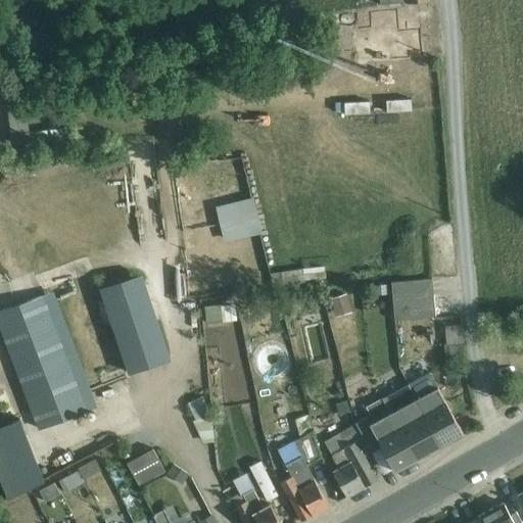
[(366,12),(344,14),(345,25),(354,24),(354,29),(360,29),(360,24),(367,22),(366,12)]
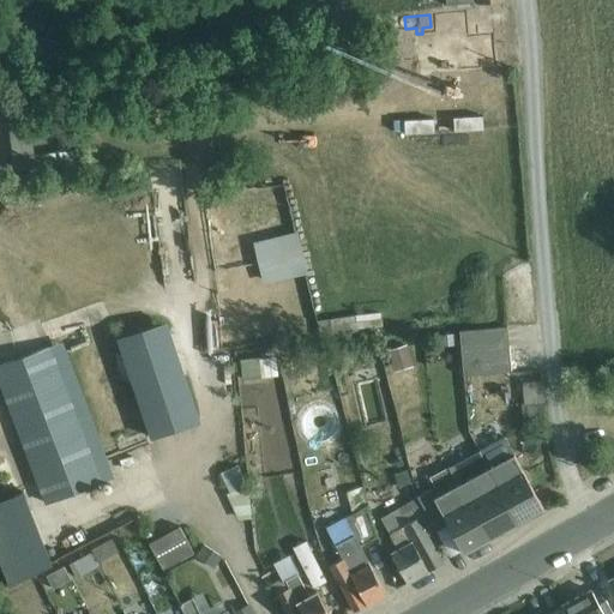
[(438,44),(451,43),(452,58),(457,58),(458,71),(492,67),(488,16),(435,14),(438,44)]
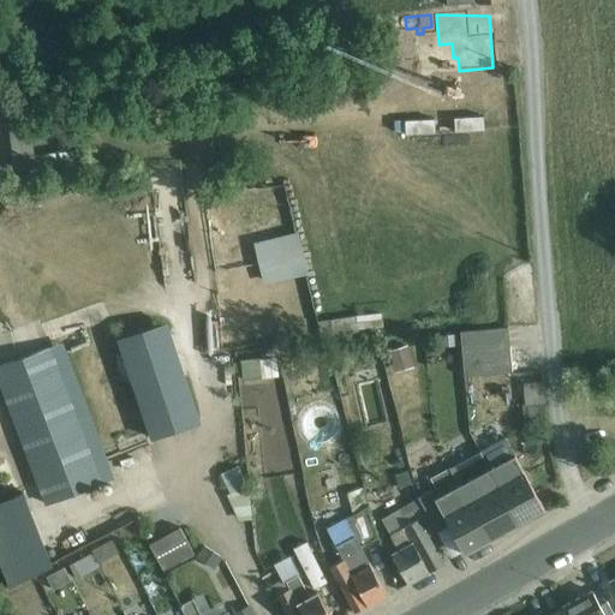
[(401,17),(384,19),(384,46),(401,47),(401,17)]
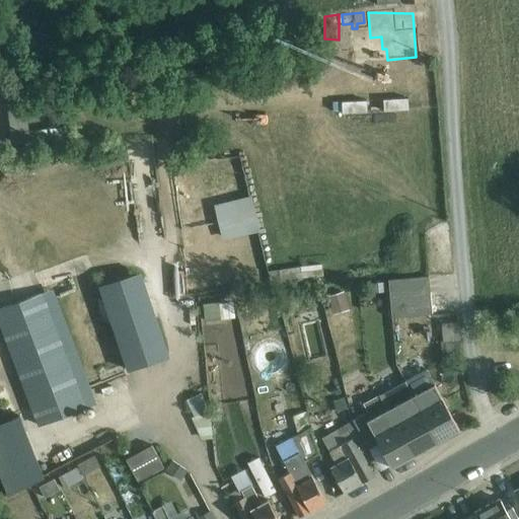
[(298,18),(286,19),(288,38),(299,35),(298,18)]
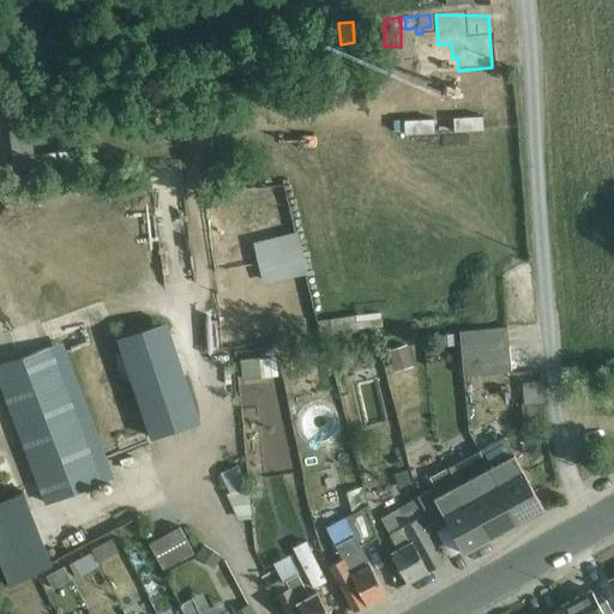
[(239,40),(222,41),(223,58),(240,56),(239,40)]
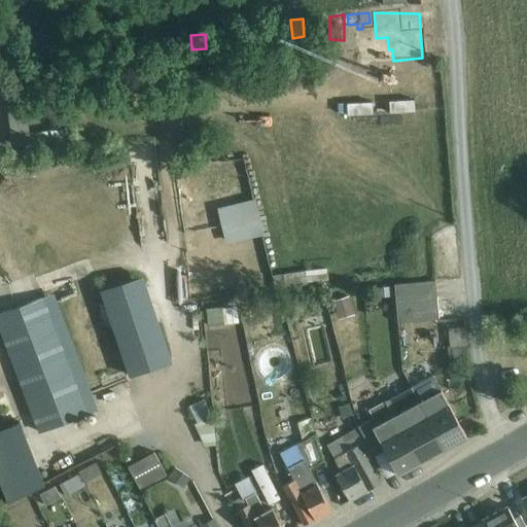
[(374,66),(373,47),(338,49),(339,69),(374,66)]
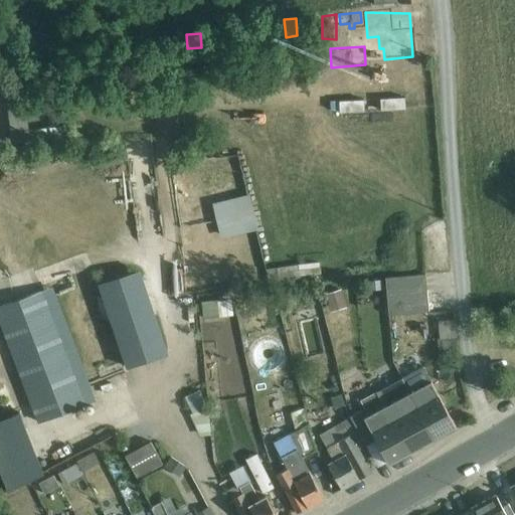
[(25,100),(7,102),(13,151),(69,145),(67,126),(28,131),(25,100)]
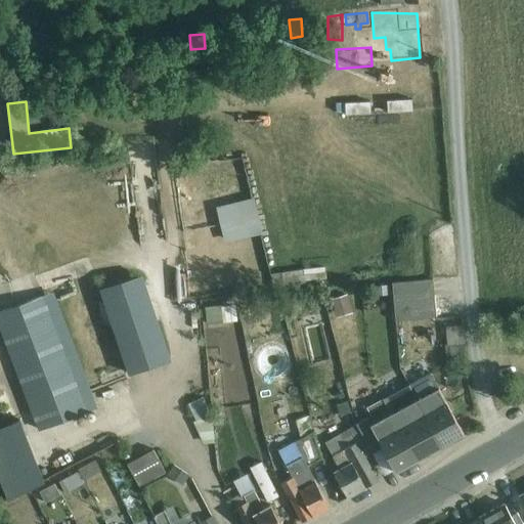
[(129,150),(104,149),(102,198),(127,199),(129,150)]
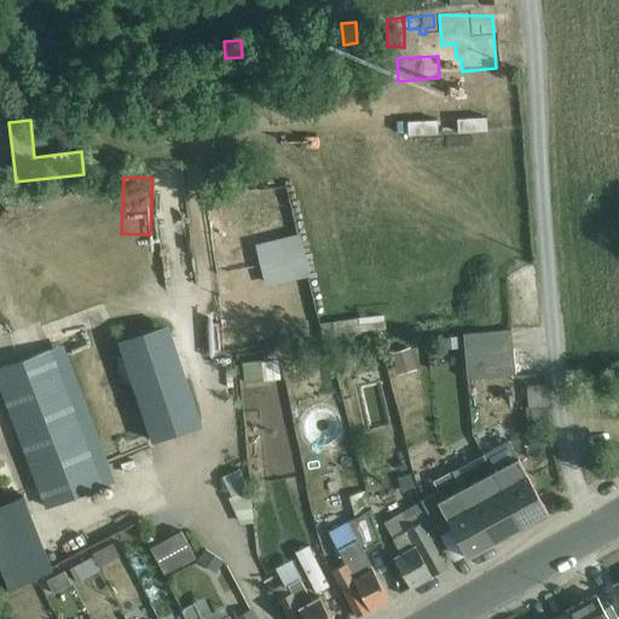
[(301,235),(255,244),(265,288),(311,277),(301,235)]
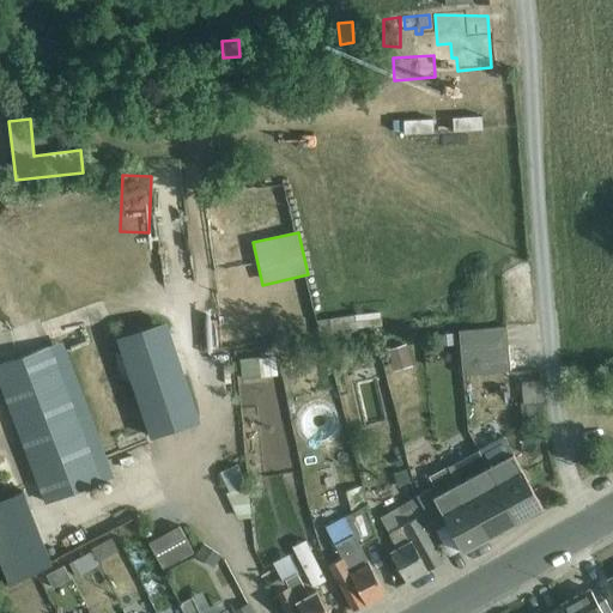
[(381,313),(329,319),(332,335),(358,333),(358,329),(382,326),(381,313)]
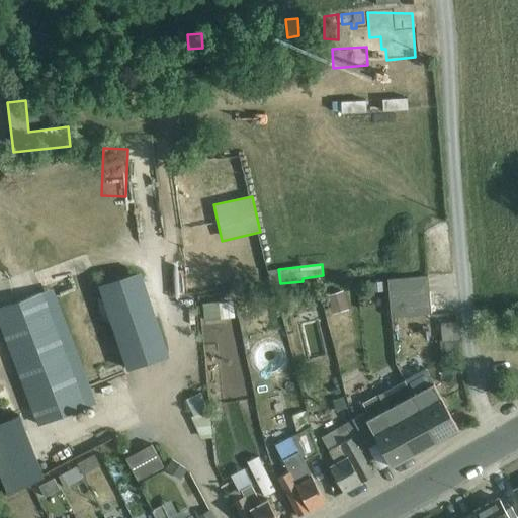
[(114,332),(126,371),(169,357),(156,318),(158,317),(146,279),(110,286),(109,283),(93,288),(97,297),(96,298),(99,314),(105,312),(112,333),(114,332)]
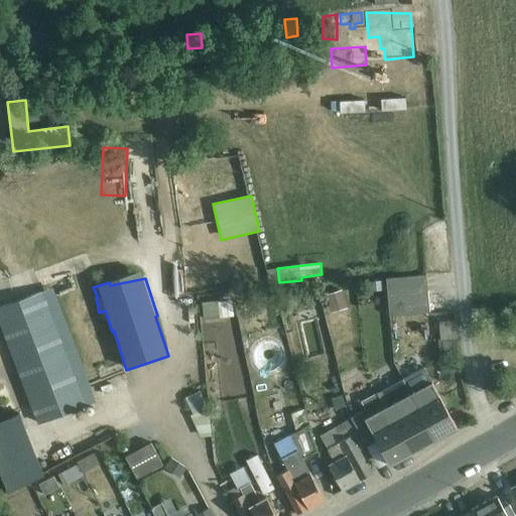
[(426,278),(386,281),(390,316),(428,313),(426,278)]
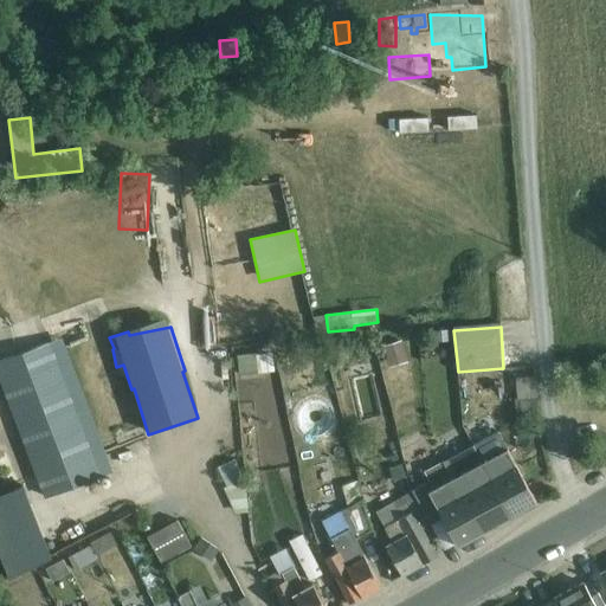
[(401,341),(384,347),(389,368),(407,362),(401,341)]
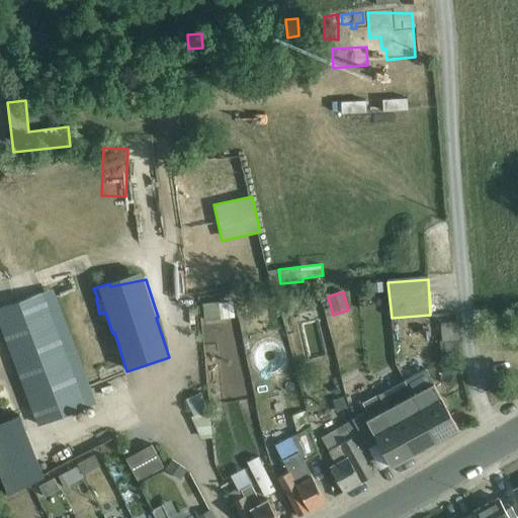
[(42,292),(0,309),(0,327),(38,427),(87,408),(42,292)]
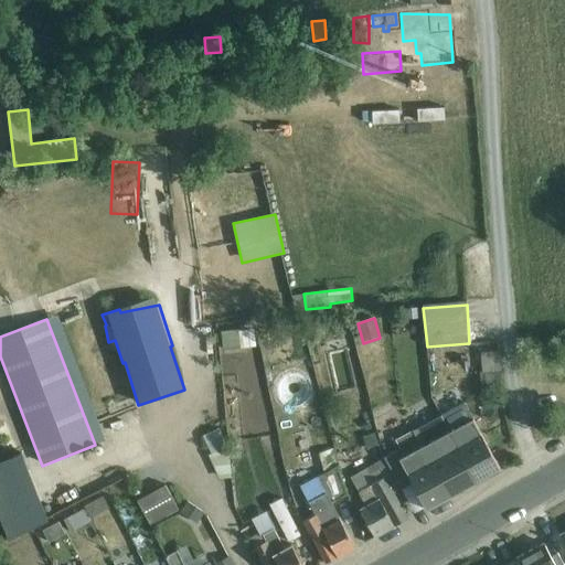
[(296,322),(260,331),(263,341),(299,333),(296,322)]
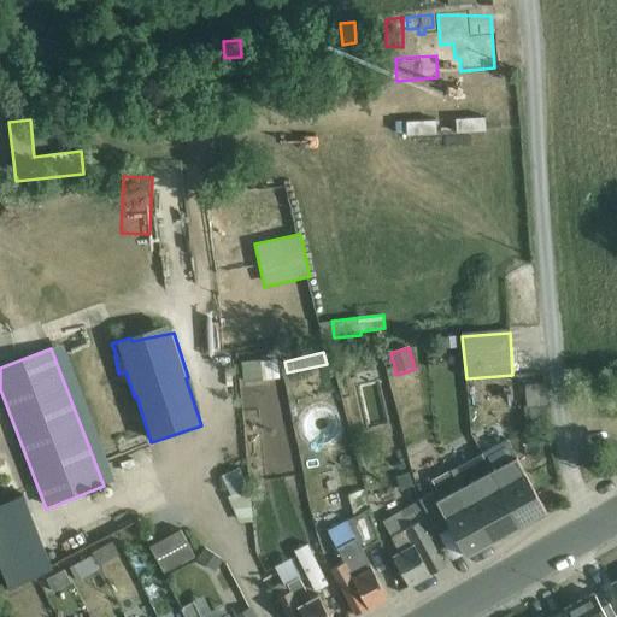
[(276,358),(258,359),(260,377),(278,375),(276,358)]
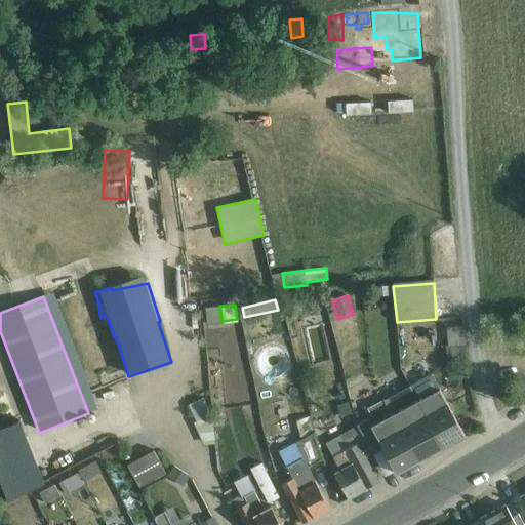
[(218,313),(205,314),(209,353),(223,352),(218,313)]
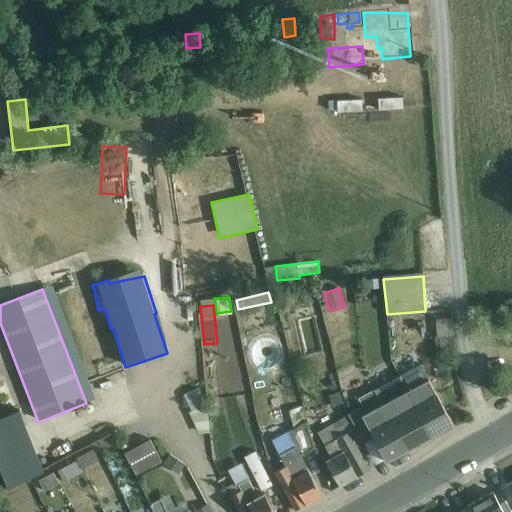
[(451,336),(436,337),(437,355),(453,354),(451,336)]
